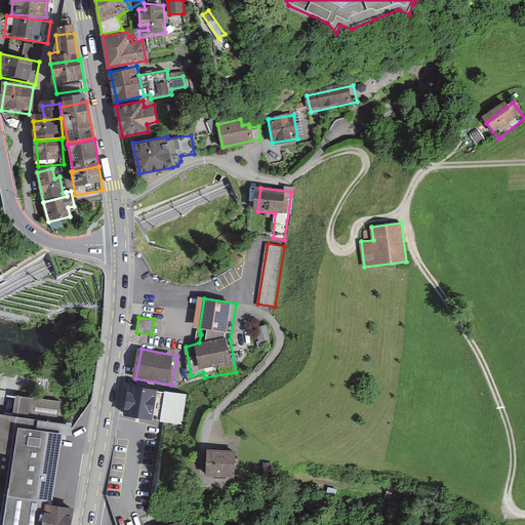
[(189,394),(131,385),(126,415),(183,426),(189,394)]
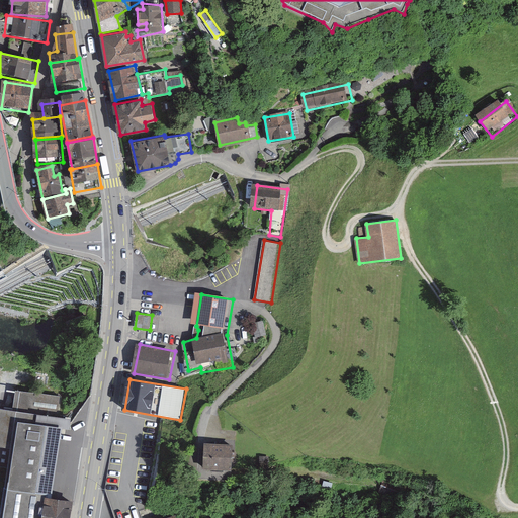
[(60,397),(15,390),(12,410),(38,414),(57,417),(60,397)]
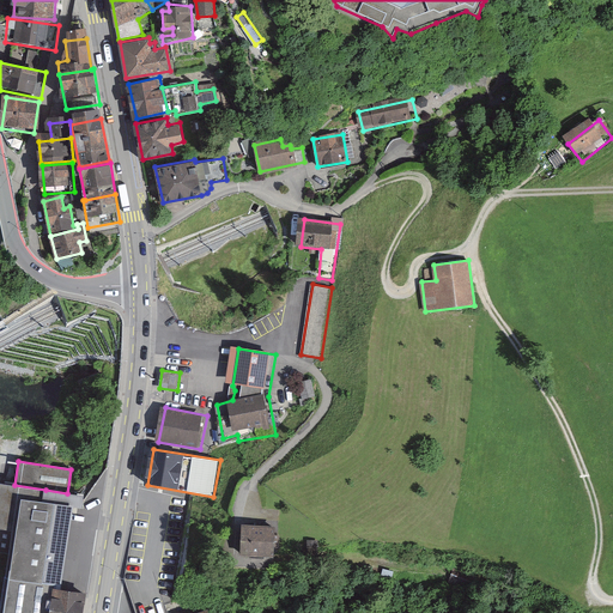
[(43,502),(46,490),(14,485),(0,481),(0,553),(8,556),(0,611),(0,612),(52,612),(35,611),(40,582),(56,584),(58,576),(43,574),(55,504),(43,502)]
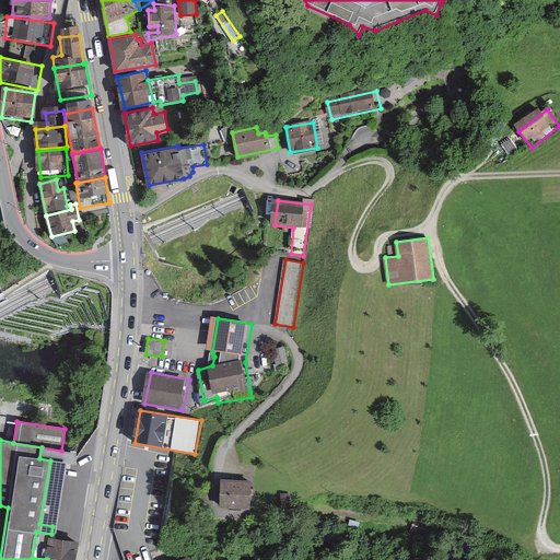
[(67,461),(53,458),(42,527),(56,529),(67,461)]
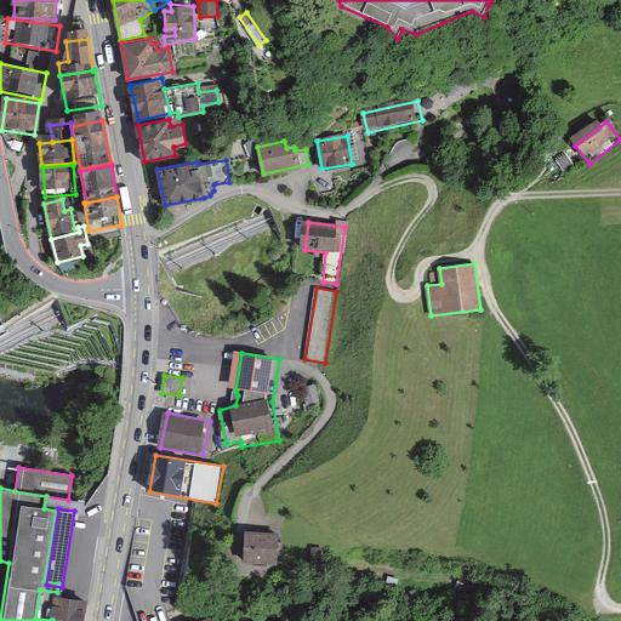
[(295,533),(256,529),(252,562),(291,565),(295,533)]
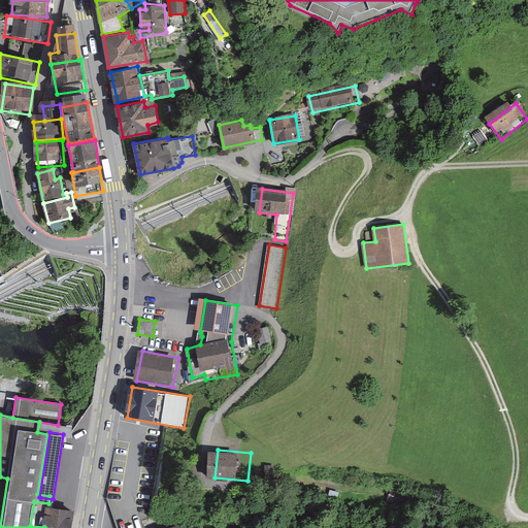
[(47,507),(48,503),(34,501),(30,526),(44,527),(69,527),(72,512),(47,507)]
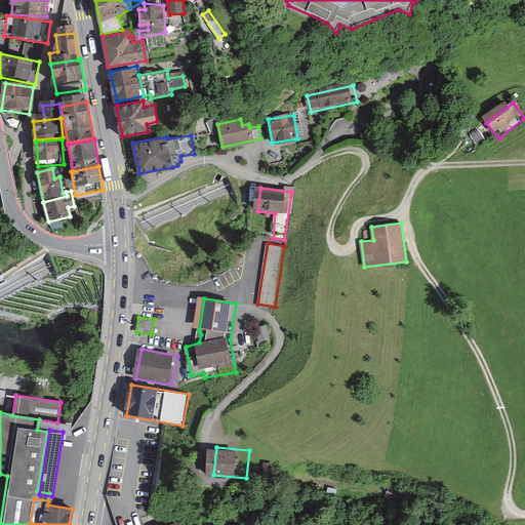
[(120,509),(108,514),(111,524),(131,524),(140,522),(137,511),(126,515),(124,508),(120,509)]
